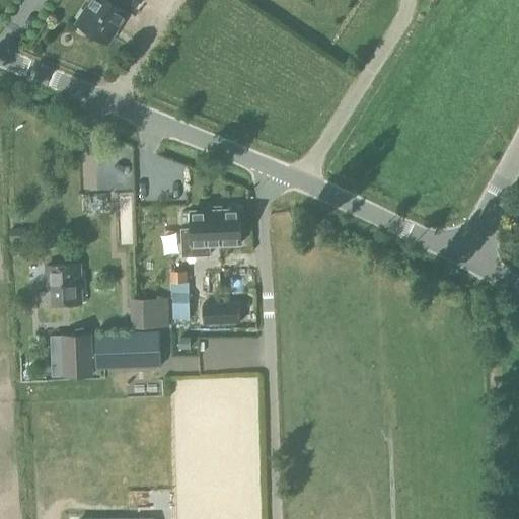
[(126,0),(91,0),(77,22),(104,40),(115,24),(119,27),(129,11),(122,7),(126,0)]
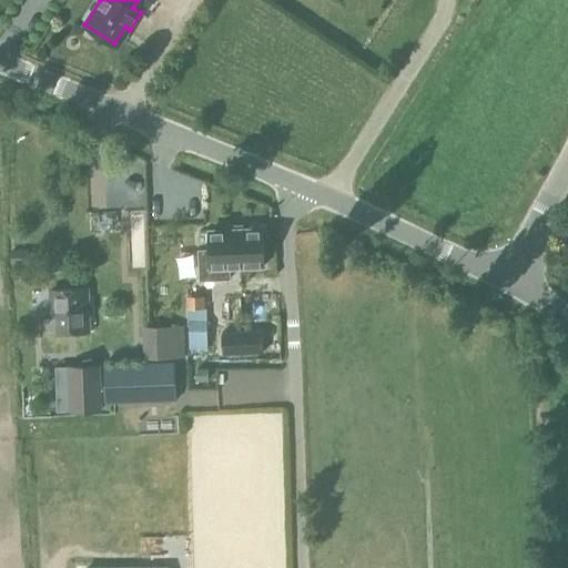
[(92,225),(91,246),(114,247),(115,226),(92,225)]
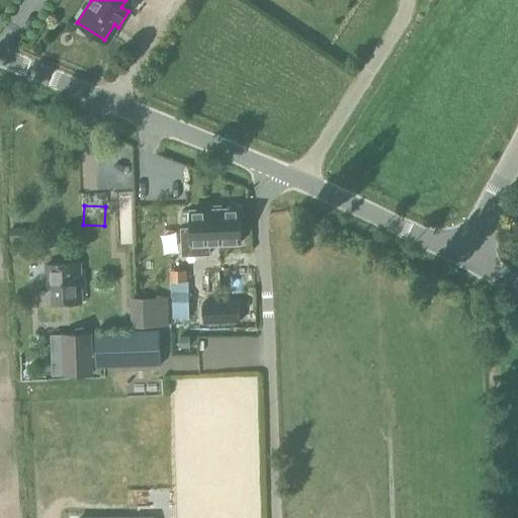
[(192,229),(183,230),(184,254),(208,254),(208,247),(240,246),(239,209),(192,211),(192,229)]
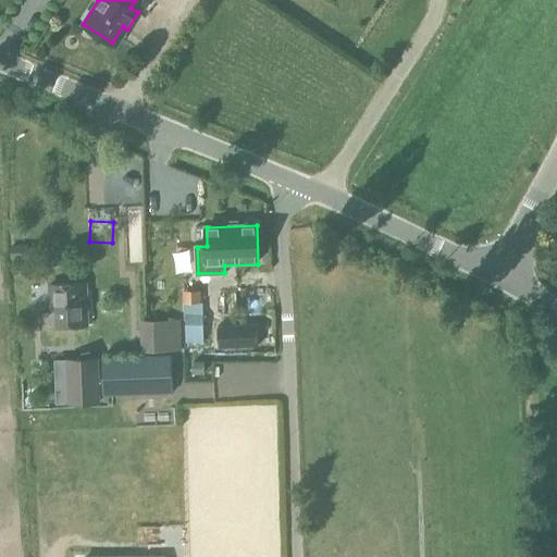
[(11,259),(27,259),(27,246),(11,247),(11,259)]
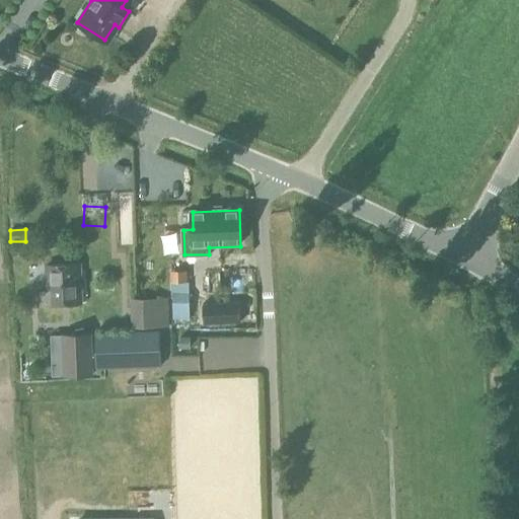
[(40,303),(80,302),(80,266),(47,267),(47,292),(40,292),(40,303)]
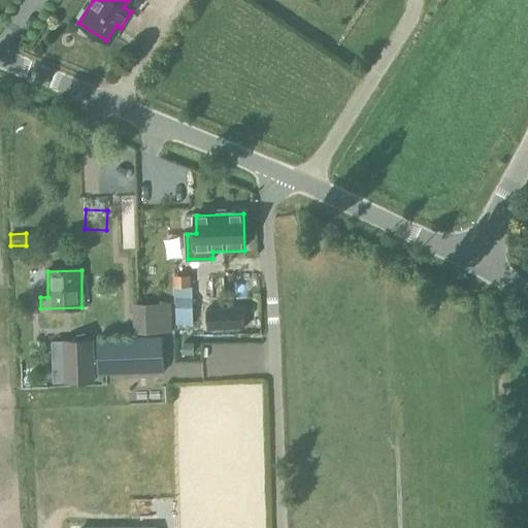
[(190,275),(174,276),(174,288),(190,287),(190,275)]
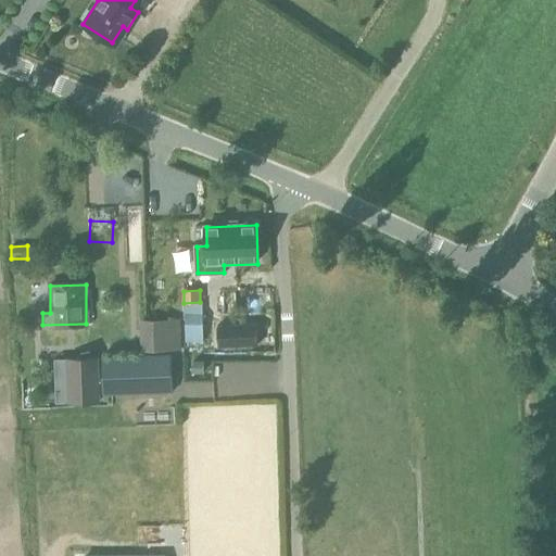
[(203,315),(186,314),(186,340),(186,343),(203,343),(203,341),(203,315)]
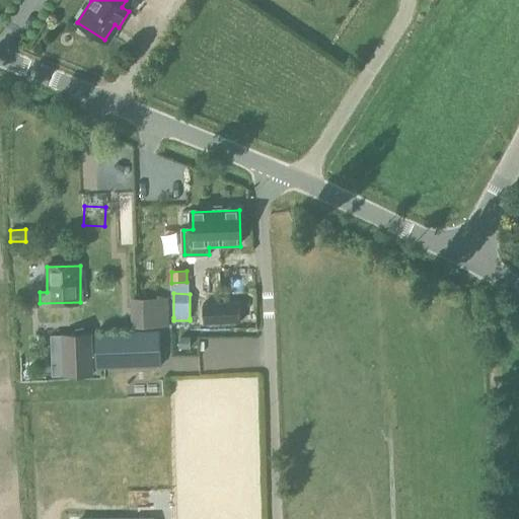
[(168,298),(147,298),(133,299),(134,326),(168,326),(168,298)]
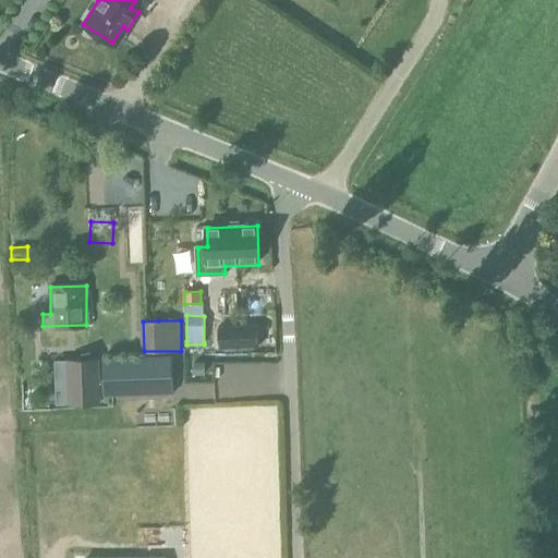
[(256,328),(220,329),(221,348),(256,347),(256,328)]
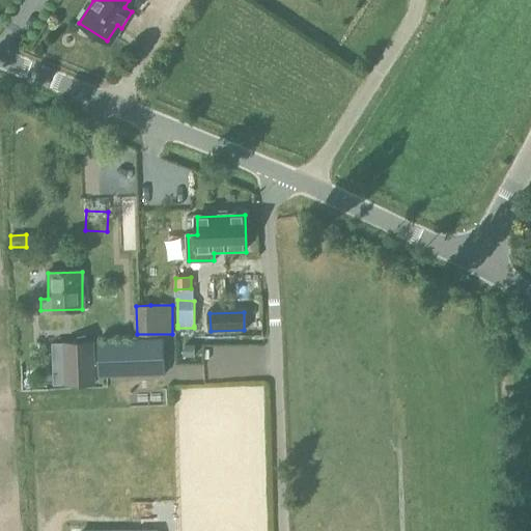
[(36,365),(65,364),(63,335),(35,336),(36,365)]
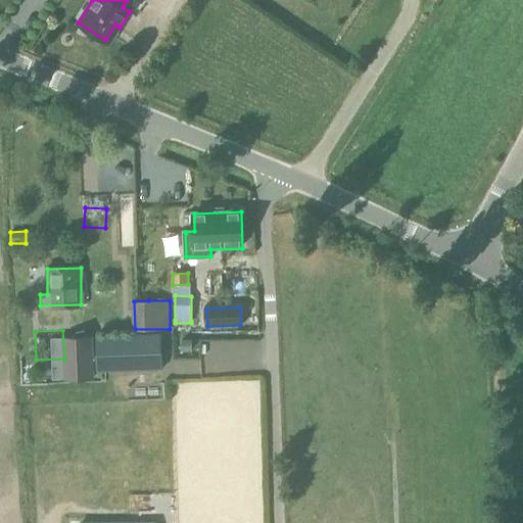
[(67,378),(93,377),(91,335),(65,337),(67,378)]
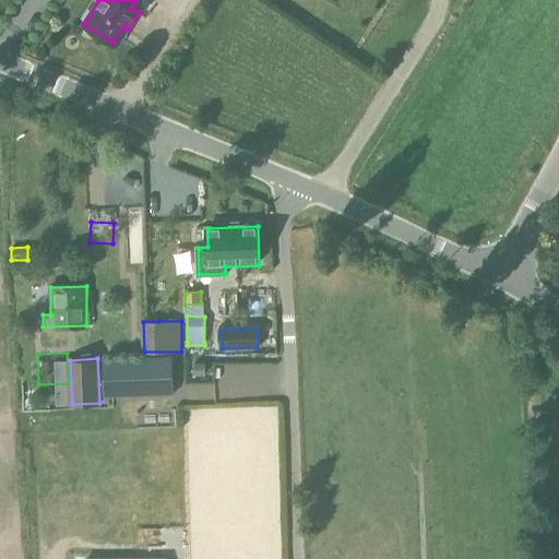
[(102,397),(171,396),(171,361),(102,363),(102,397)]
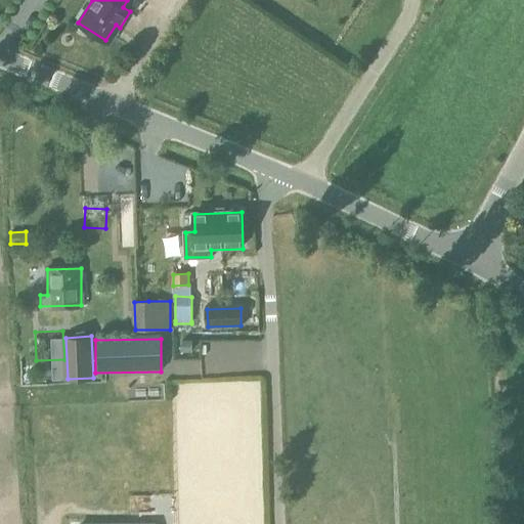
[(180,352),(191,352),(191,342),(180,342),(180,352)]
